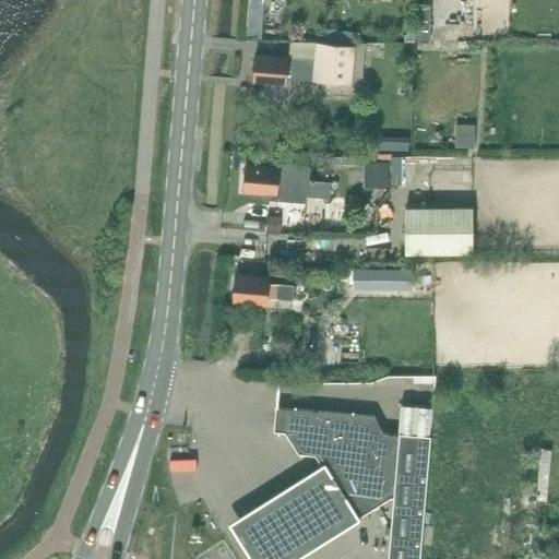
[(253,21),(270,21),(270,3),(253,2),(253,21)]
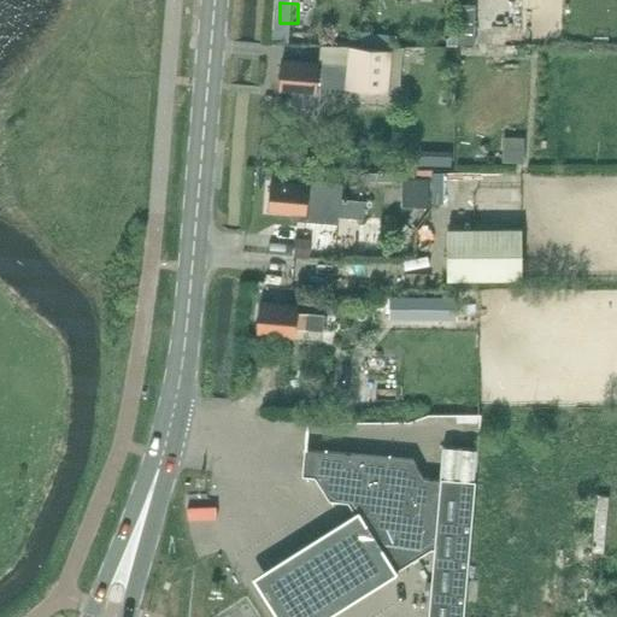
[(281,60),(278,88),(294,90),(293,101),(297,106),(313,107),(317,104),(319,86),(386,92),(399,93),(401,51),(389,50),(348,46),(346,65),(317,63),(281,60)]
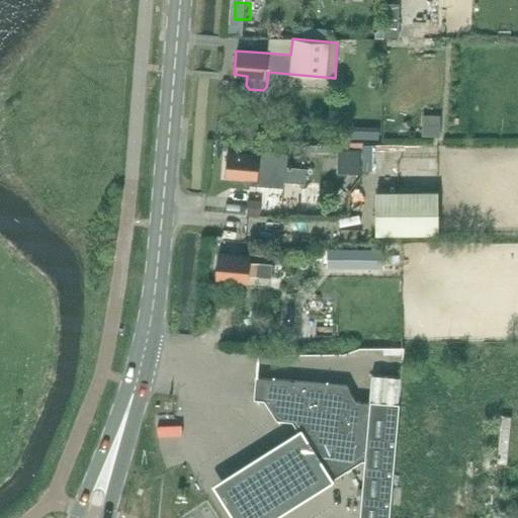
[(370,139),(371,162),(384,162),(383,139),(370,139)]
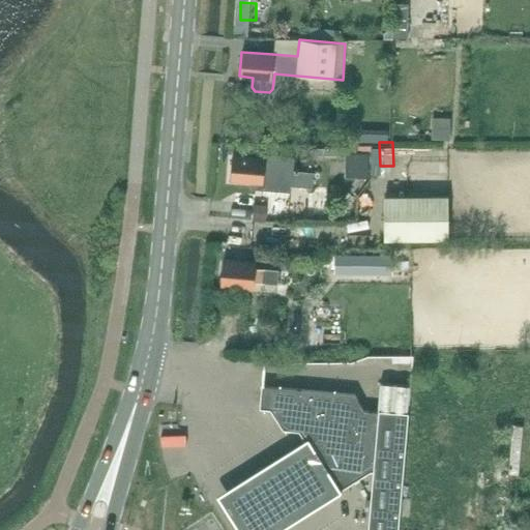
[(375,170),(375,145),(352,145),(352,170),(375,170)]
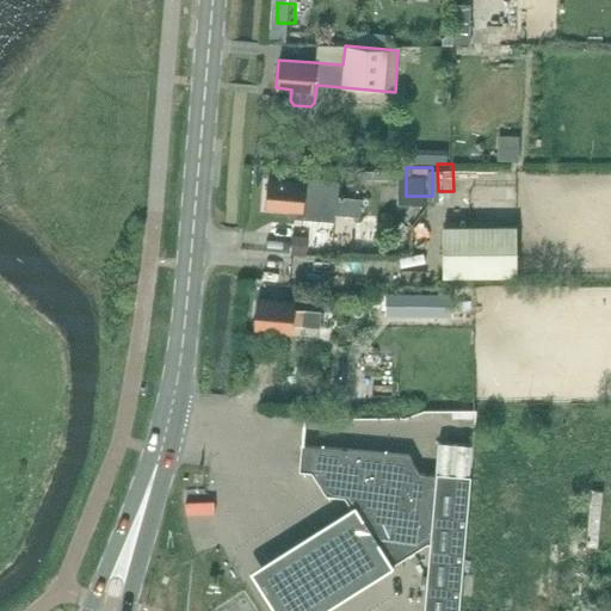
[(337,198),(338,184),(303,180),(303,184),(267,181),(265,209),(300,211),(300,220),(334,222),(334,216),(358,218),(360,201),(343,199),(343,197),(339,197),(339,198),(337,198)]
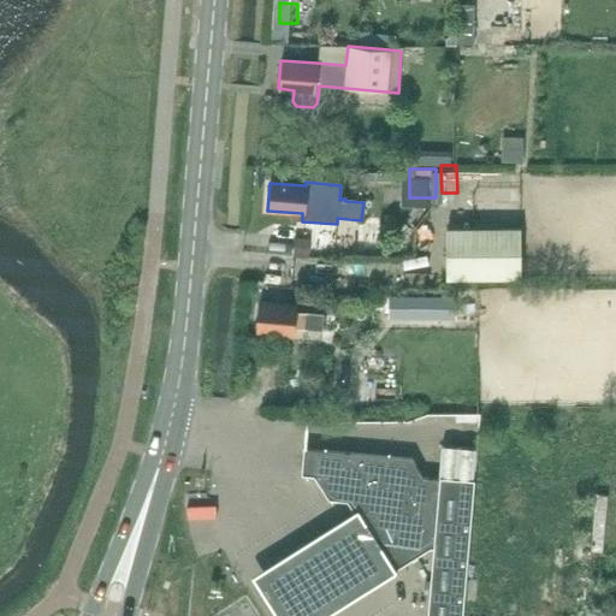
[(521,229),(448,230),(446,278),(521,278),(521,276),(521,236),(521,229)]
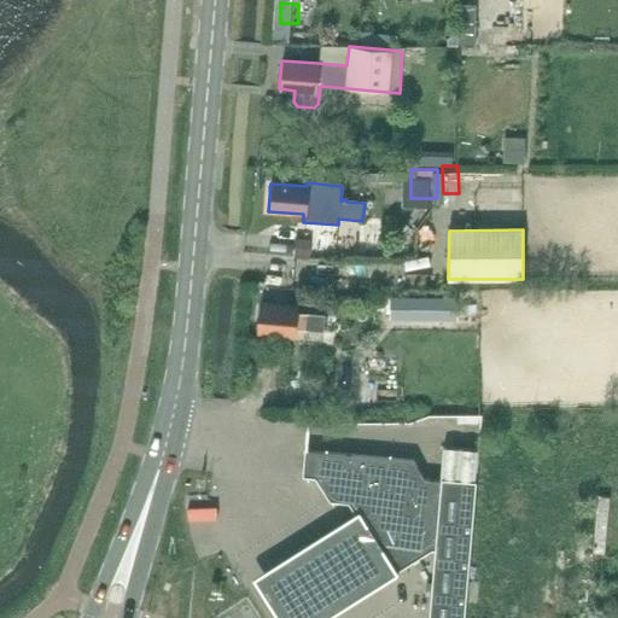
[(456,315),(458,298),(390,297),(389,313),(456,315)]
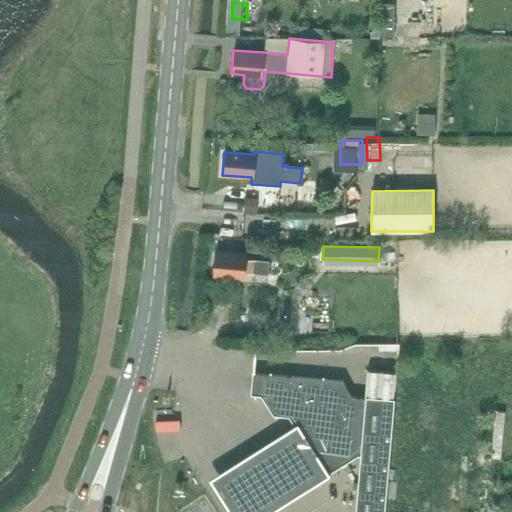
[(246,259),(246,254),(216,251),(213,275),(244,278),(244,273),(267,275),(269,262),(246,259)]
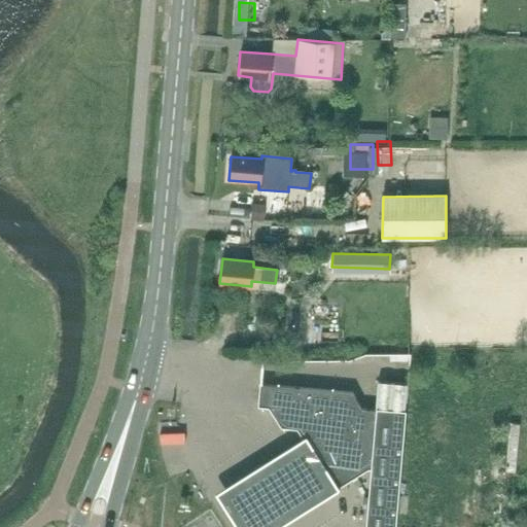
[(347,320),(347,304),(339,304),(339,303),(317,302),(316,320),(339,321),(339,320),(347,320)]
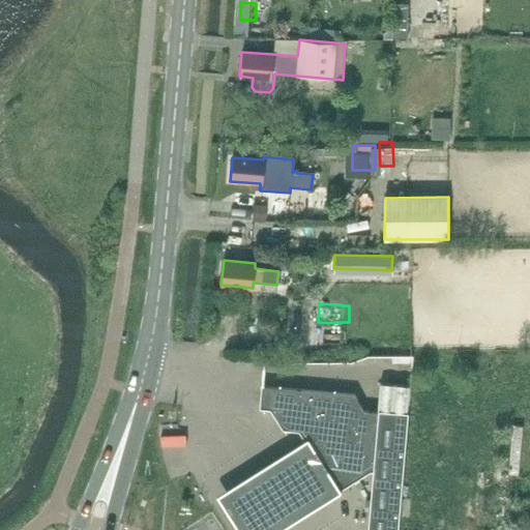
[(398,529),(408,414),(410,386),(393,385),(381,384),(378,413),(363,411),(355,395),(262,386),(260,408),(270,409),(283,429),(283,430),(299,431),(305,440),(307,444),(312,444),(341,490),(371,471),(374,471),(372,492),(367,529),(398,529)]
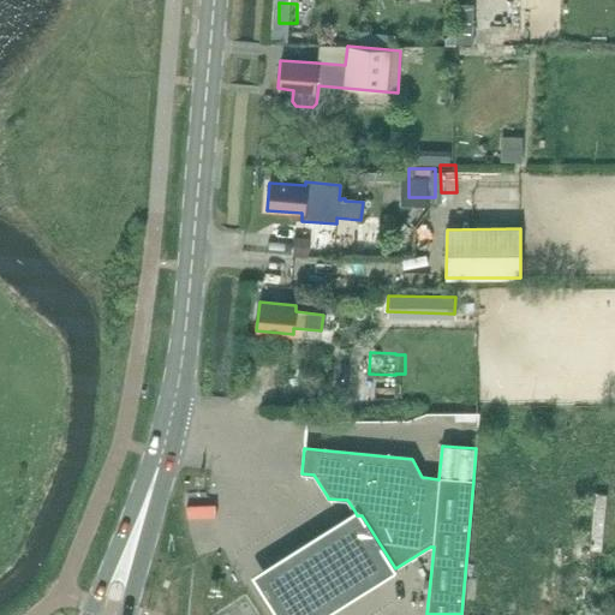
[(614,484),(602,484),(602,539),(614,539),(614,484)]
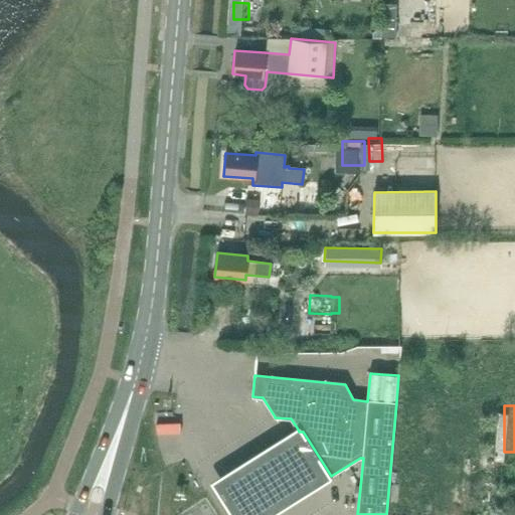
[(299,432),(297,427),(286,435),(264,449),(240,464),(216,479),(212,482),(231,514),(273,514),(295,501),(319,486),(332,478),(331,476),(303,432),(299,432)]
